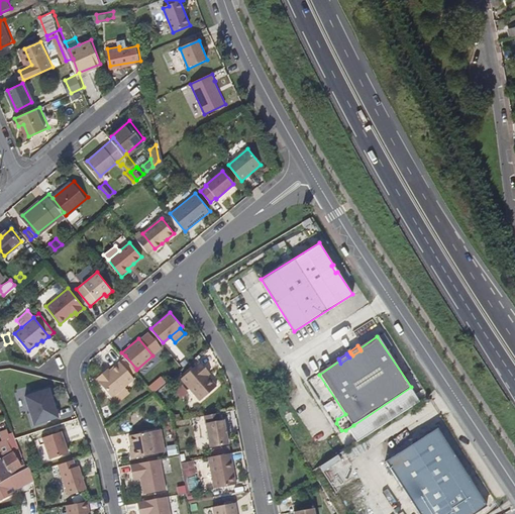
[(136,369),(125,355),(120,361),(131,373),(136,369)]
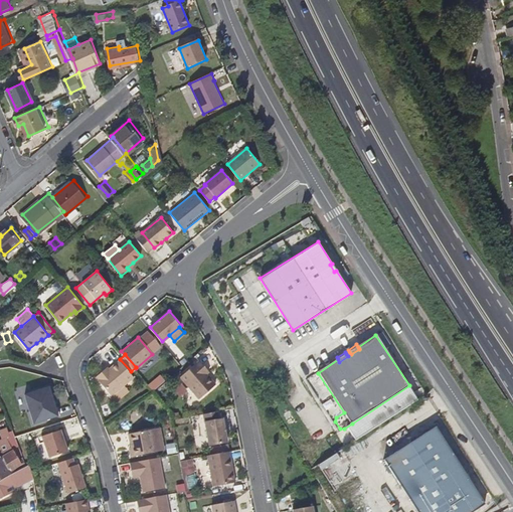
[(125,384),(134,376),(131,371),(120,359),(110,367),(106,371),(104,369),(96,375),(113,394),(125,384)]
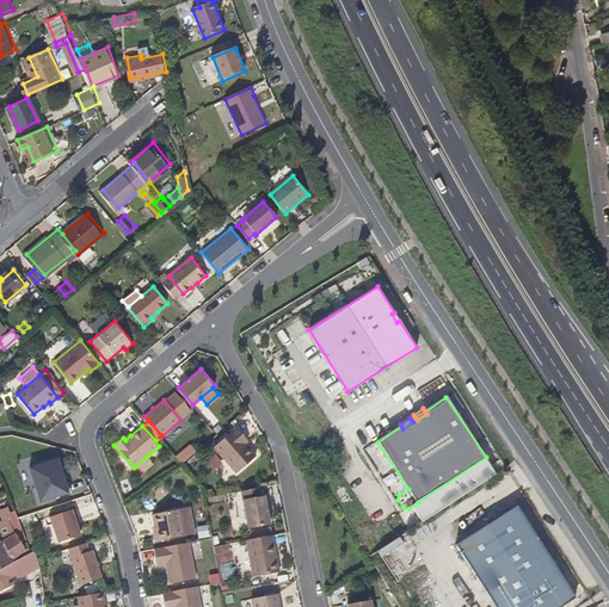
[(259,454),(248,443),(251,440),(239,427),(216,447),(239,472),(259,454)]
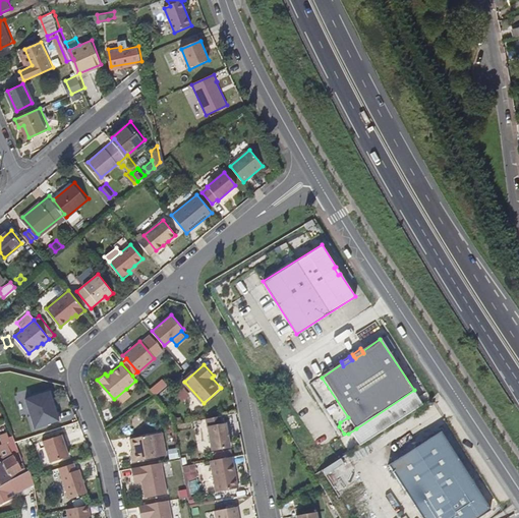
[(119,404),(130,394),(126,389),(114,399),(119,404)]
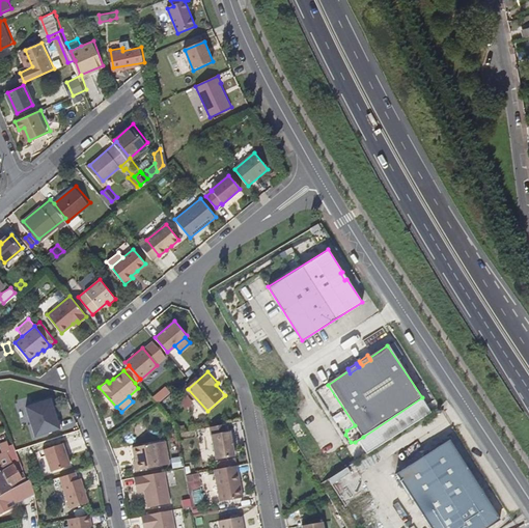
[(37,438),(64,428),(59,413),(56,414),(52,399),(27,408),(37,438)]
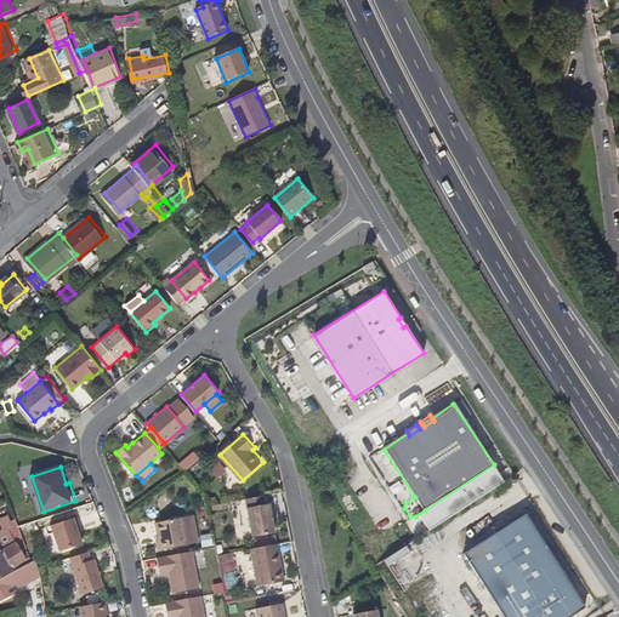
[(250,508),(255,536),(277,532),(271,502),(267,503),(266,495),(248,498),(248,500),(239,501),(240,510),(250,508)]
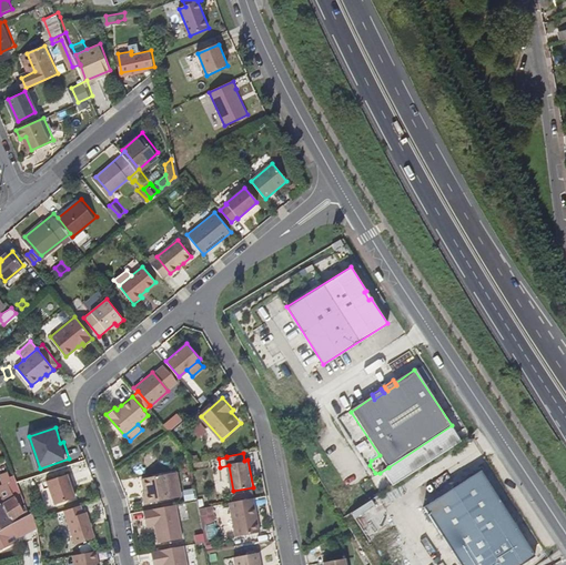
[(23,513),(31,508),(30,505),(17,472),(12,474),(10,468),(1,472),(4,482),(9,481),(12,485),(16,493),(3,501),(8,508),(14,518),(23,513)]
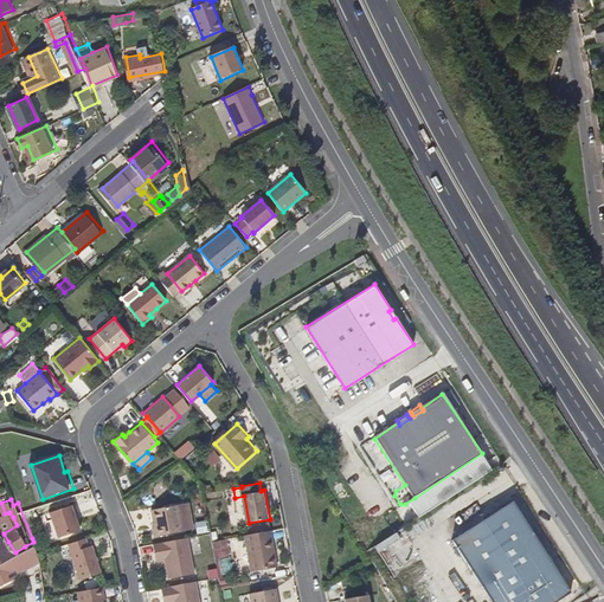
[(553,601),(571,591),(513,500),(494,512),(495,515),(483,520),(482,519),(481,519),(482,522),(471,529),(470,526),(451,539),(471,570),(474,569),(483,584),(481,586),(482,587),(483,586),(492,597),(489,599),(492,601),(553,601)]
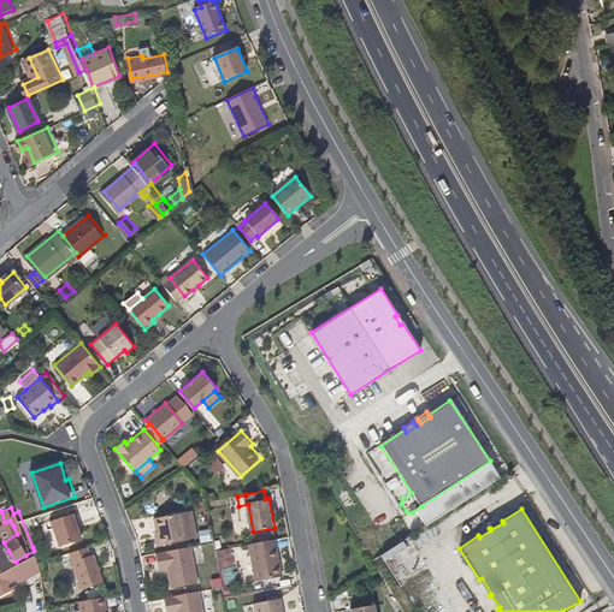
[(84,539),(80,526),(77,520),(80,518),(77,510),(52,518),(62,547),(84,539)]
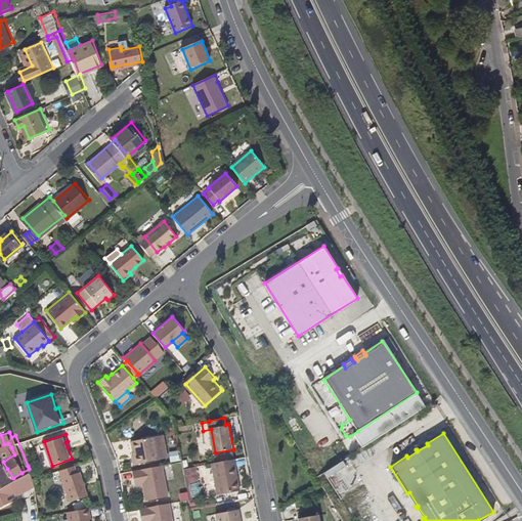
[(160,459),(155,436),(130,441),(133,456),(131,456),(133,464),(160,459)]
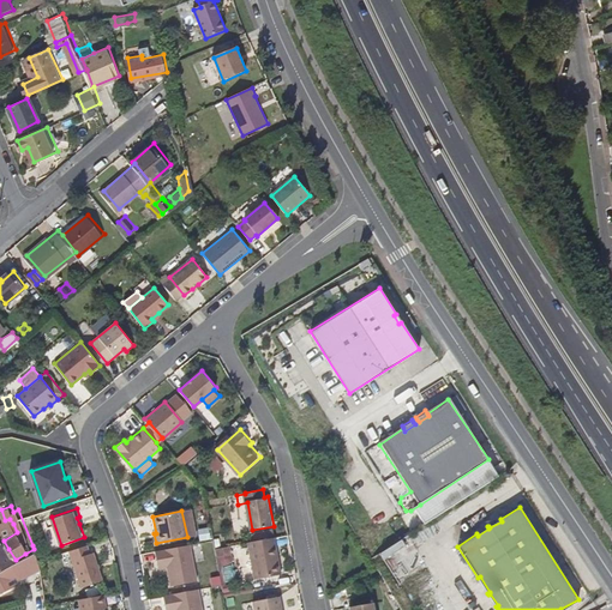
[(0,535),(4,541),(17,532),(13,524),(0,529),(0,535)]
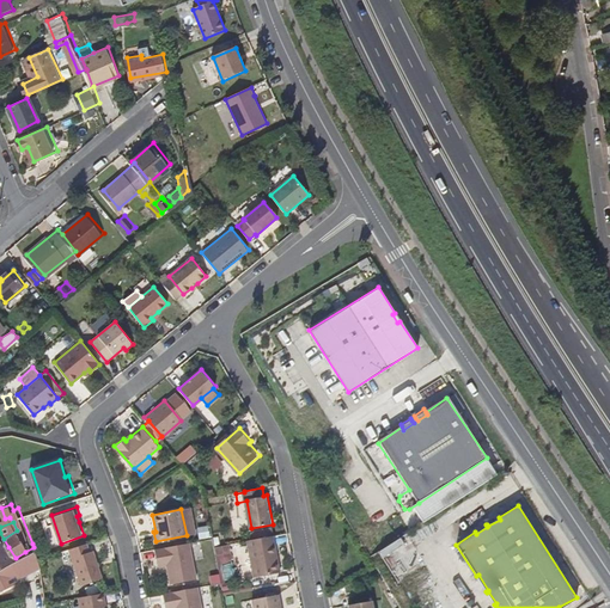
[(254,539),(275,534),(274,527),(251,532),(254,539)]
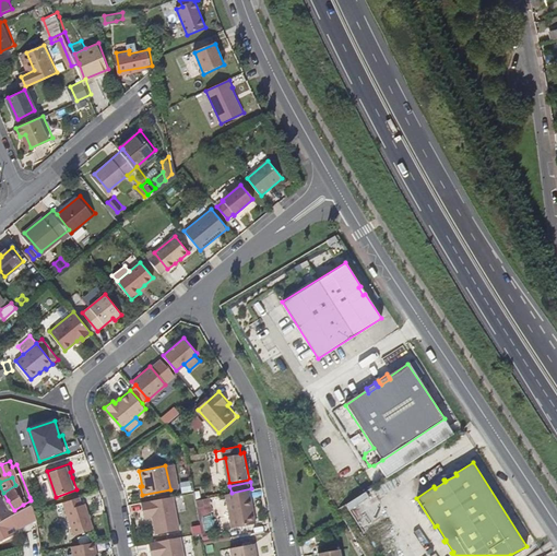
[(258,522),(251,488),(232,493),(228,494),(235,527),(258,522)]
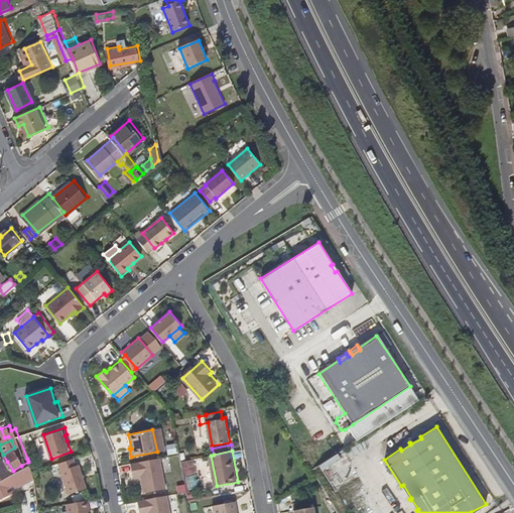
[(88,488),(80,465),(78,466),(76,458),(60,463),(70,494),(88,488)]
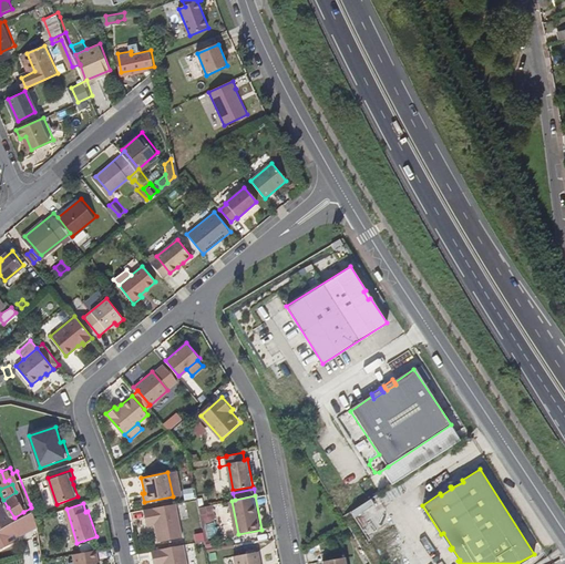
[(184,536),(177,503),(145,510),(149,525),(160,523),(160,527),(157,527),(161,542),(184,536)]
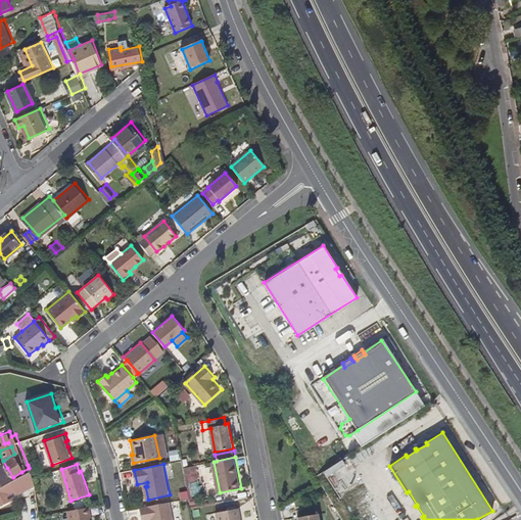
[(332,474),(330,476),(335,484),(338,482),(340,485),(354,476),(353,476),(354,474),(352,470),(350,470),(349,469),(347,471),(342,464),(340,464),(336,466),(336,468),(330,471),(332,474)]
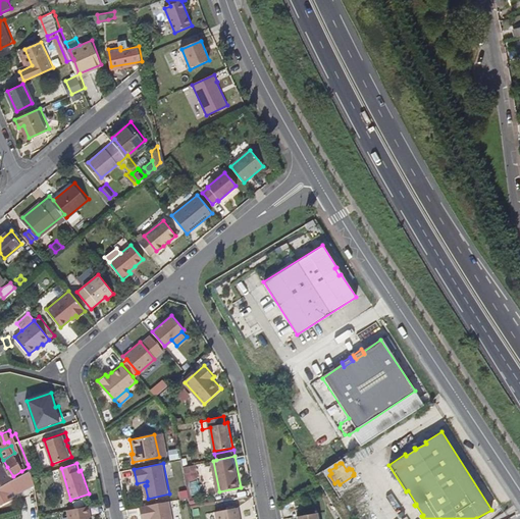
[(9,479),(0,484),(0,503),(20,492),(19,490),(35,483),(34,479),(29,467),(21,471),(13,476),(9,479)]
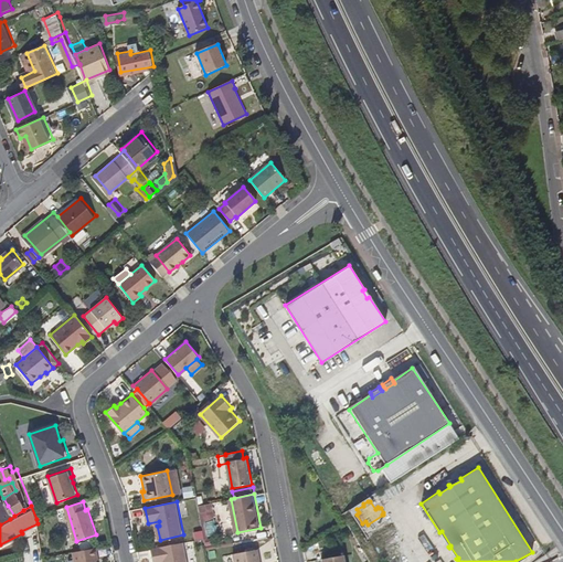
[(450,545),(442,531),(439,532),(448,547),(450,545)]
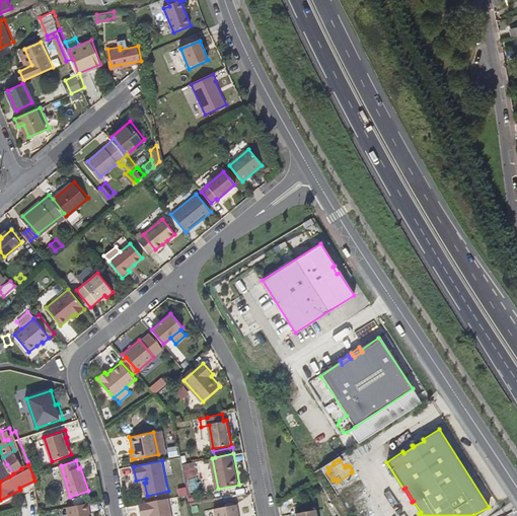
[(173,515),(170,498),(141,504),(143,515),(173,515)]
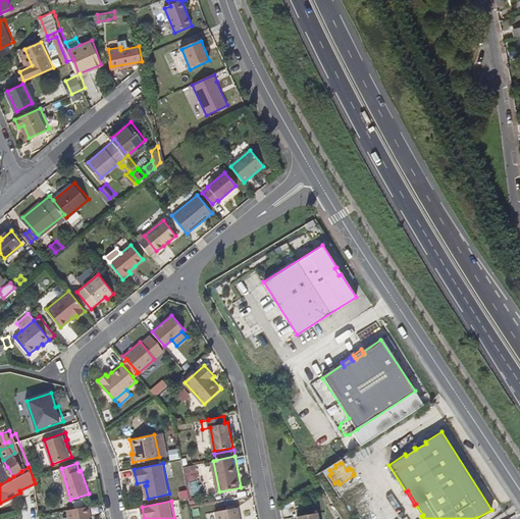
[(423,515),(416,505),(415,506),(421,516),(423,515)]
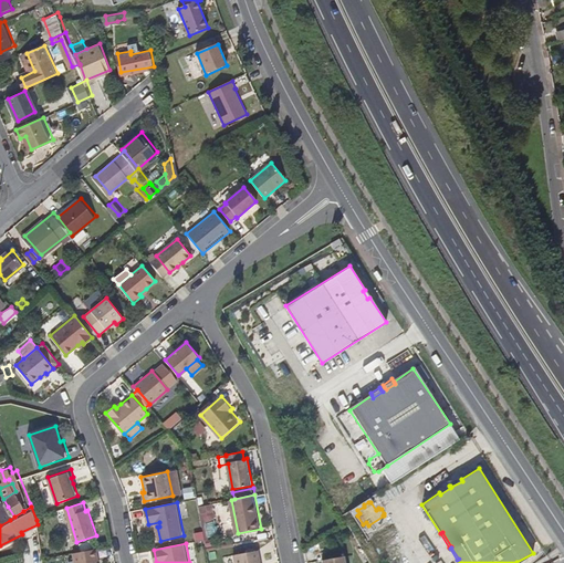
[(98,562),(98,559),(100,558),(97,549),(75,553),(76,562),(98,562)]
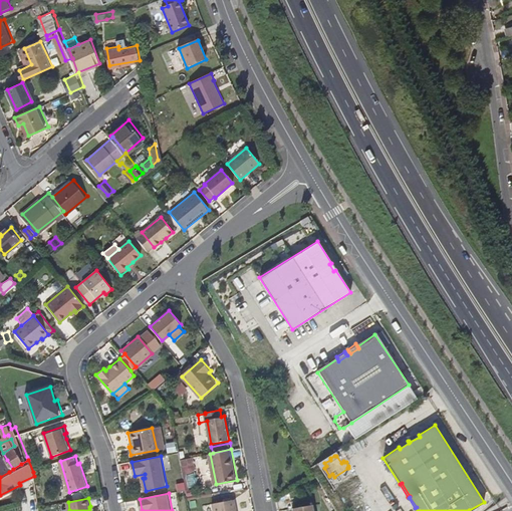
[(238,510),(236,498),(214,502),(215,510),(238,510)]
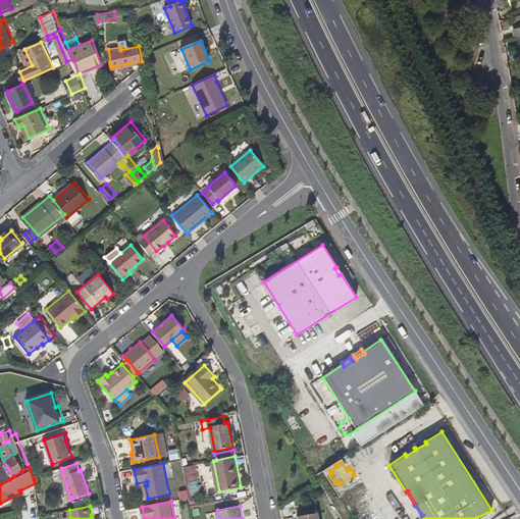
[(320,518),(319,510),(300,513),(301,518),(320,518)]
